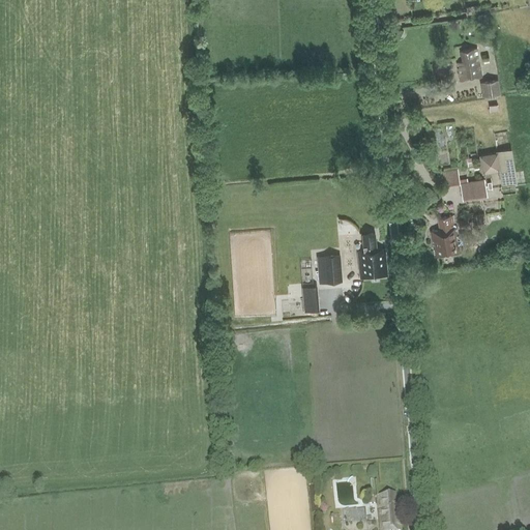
[(488,24),(487,13),(479,15),(480,25),(488,24)]
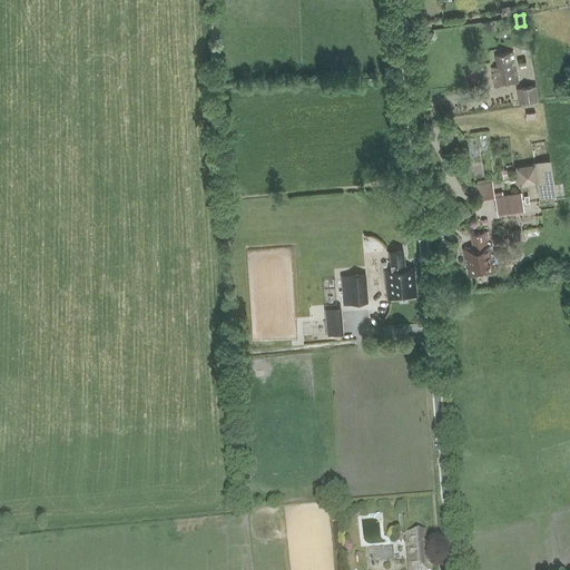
[(517,84),(512,52),(495,55),(497,67),(491,68),(494,88),(517,84)]
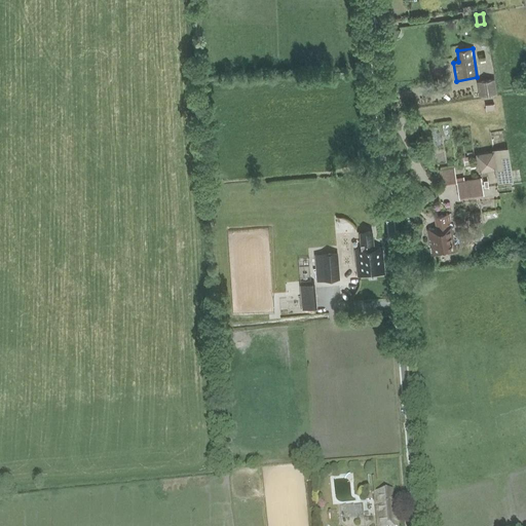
[(481,97),(496,94),(494,79),(478,82),(481,97)]
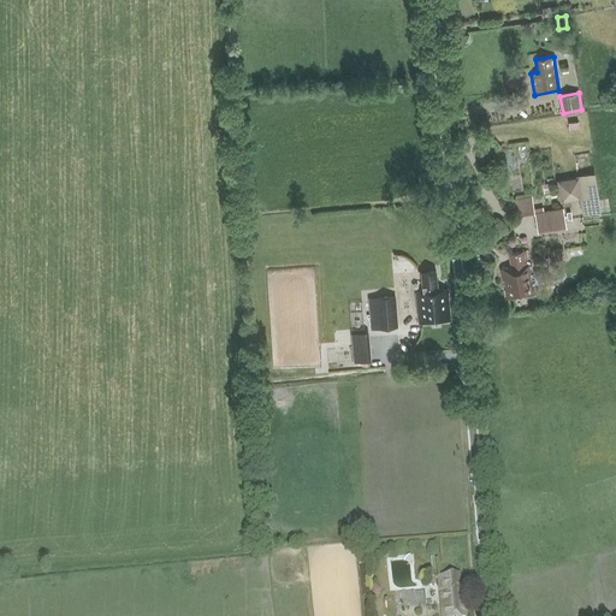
[(585,197),(587,213),(606,211),(603,173),(563,177),(566,200),(585,197)]
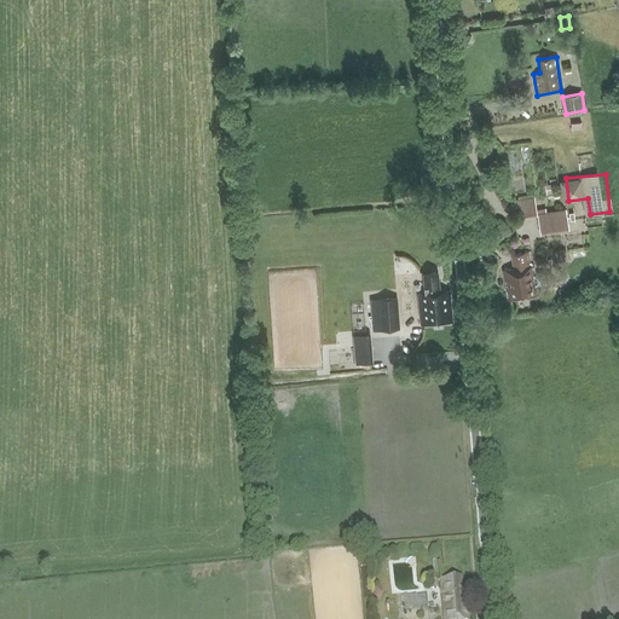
[(547,213),(545,209),(537,209),(538,217),(537,217),(541,235),(570,230),(566,209),(547,213)]
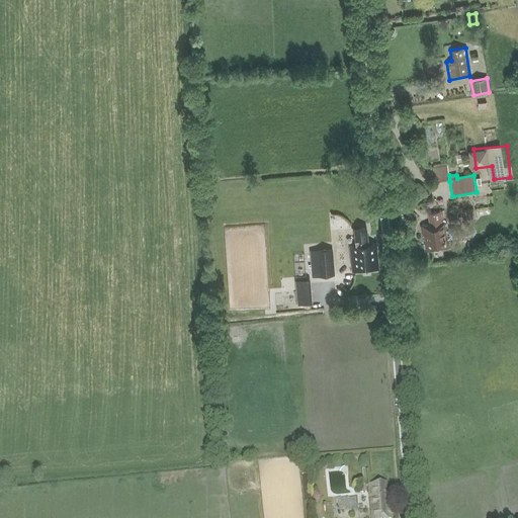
[(447,231),(446,223),(442,224),(442,221),(443,221),(441,211),(427,213),(429,226),(420,227),(424,252),(450,247),(449,239),(456,238),(454,229),(447,231)]
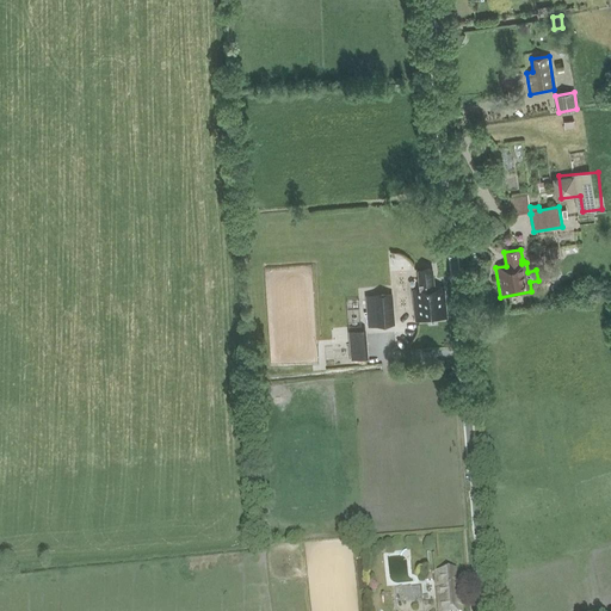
[(432,270),(418,271),(419,290),(413,290),(415,321),(446,319),(444,288),(434,289),(432,270)]
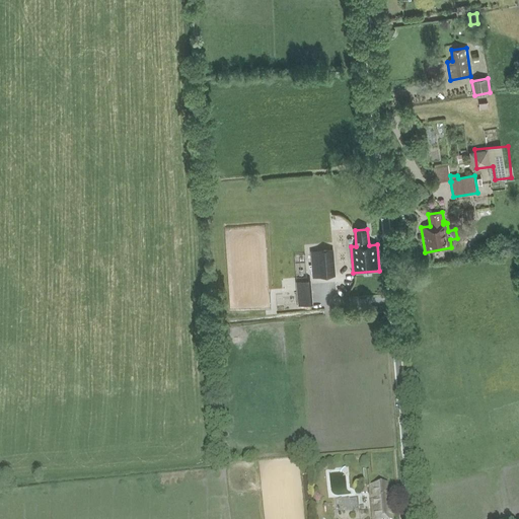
[(318,276),(335,275),(332,250),(316,251),(318,276)]
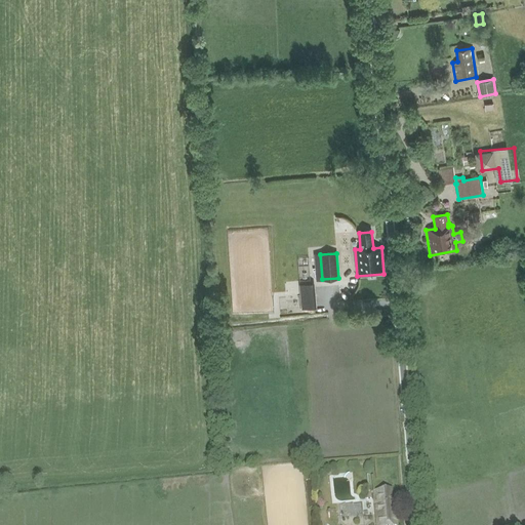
[(315,307),(313,282),(298,283),(300,308),(315,307)]
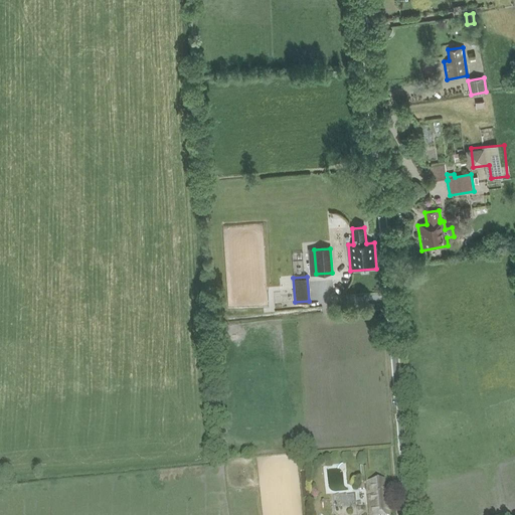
[(384,481),(382,481),(366,483),(367,492),(366,492),(368,514),(390,514),(388,492),(386,493),(384,481)]
